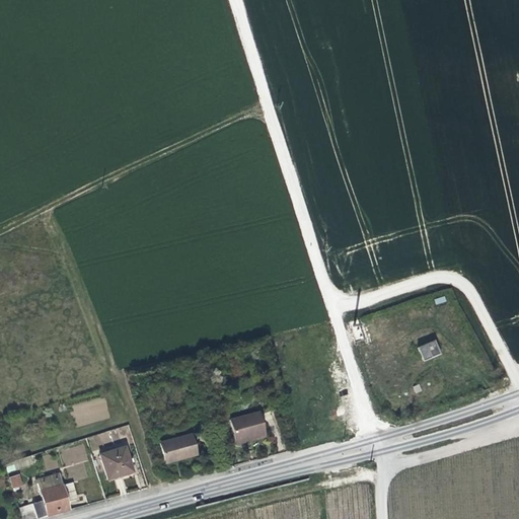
[(436,340),(418,348),(425,363),(443,355),(436,340)]
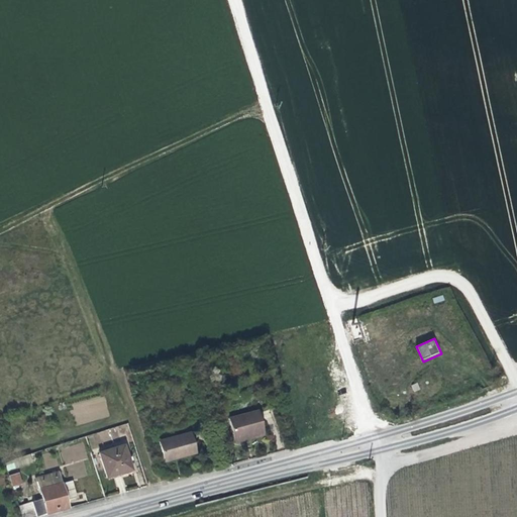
[(103,415),(94,418),(90,401),(72,406),(77,424),(109,416),(107,407),(102,409),(103,415)]
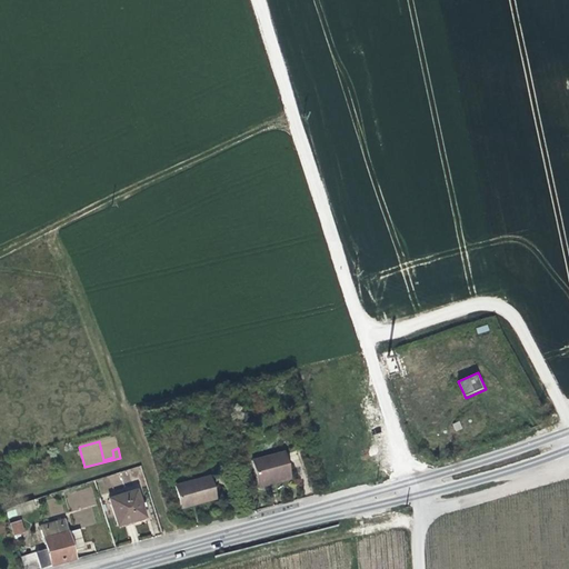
[(250,462),(256,486),(289,478),(285,455),(250,462)]
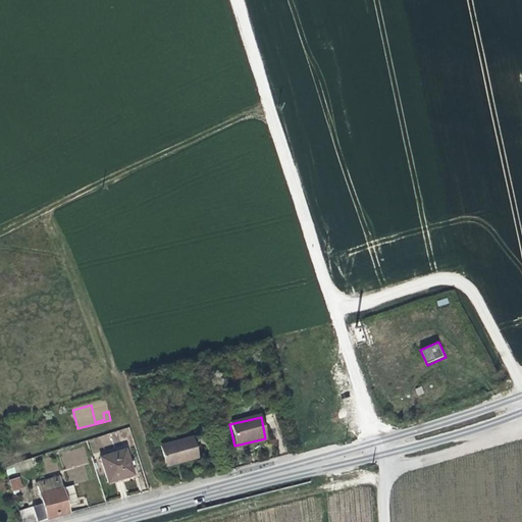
[(157,446),(162,461),(176,459),(177,463),(185,461),(196,458),(190,437),(157,446)]
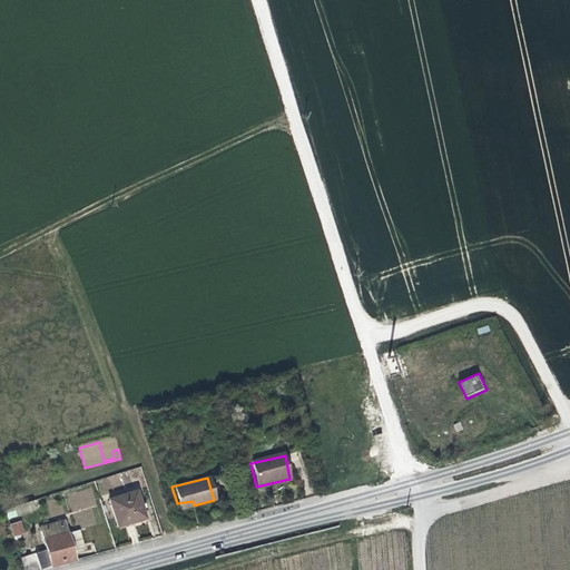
[(290,479),(256,487),(257,492),(276,487),(292,483),(290,479)]
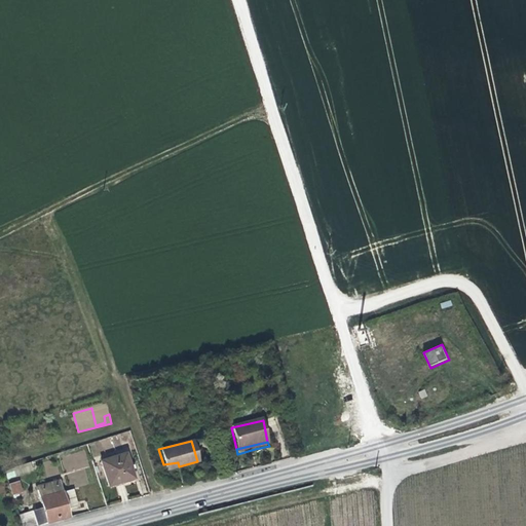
[(133,479),(125,454),(100,462),(107,487),(122,483),(133,479)]
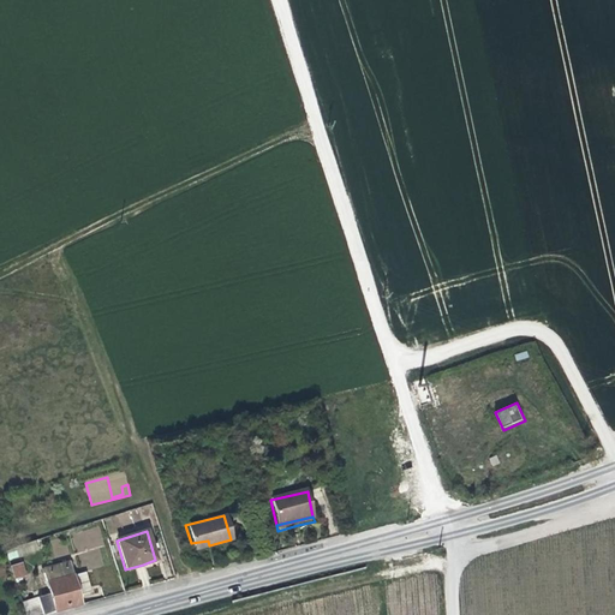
[(36,551),(34,541),(15,547),(5,550),(7,560),(36,551)]
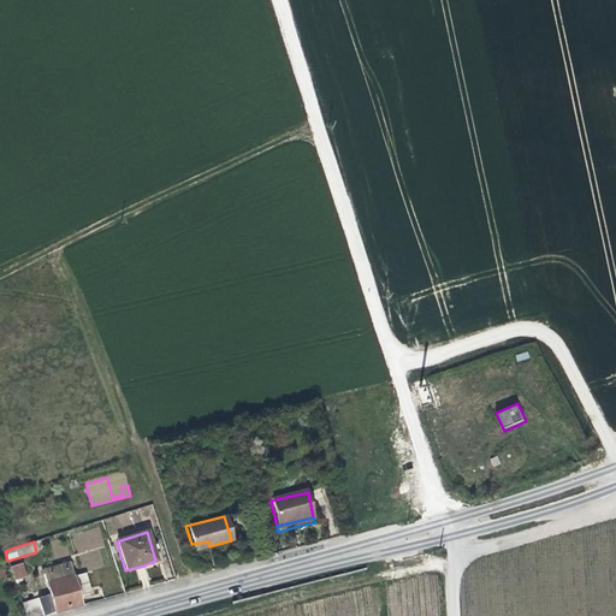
[(45,615),(58,612),(81,605),(78,596),(72,576),(69,562),(41,570),(48,594),(21,604),(24,615),(45,615)]
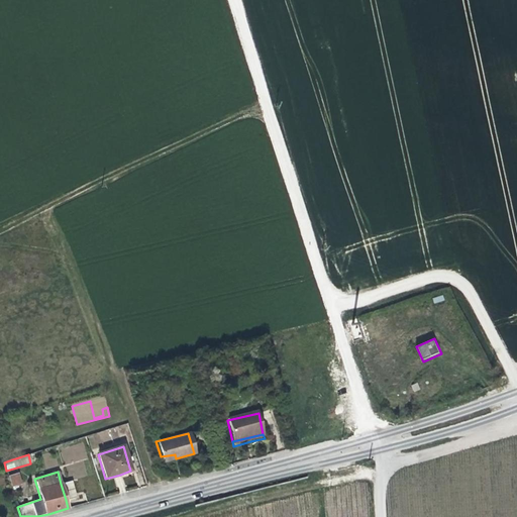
[(10,475),(11,486),(22,485),(20,473),(10,475)]
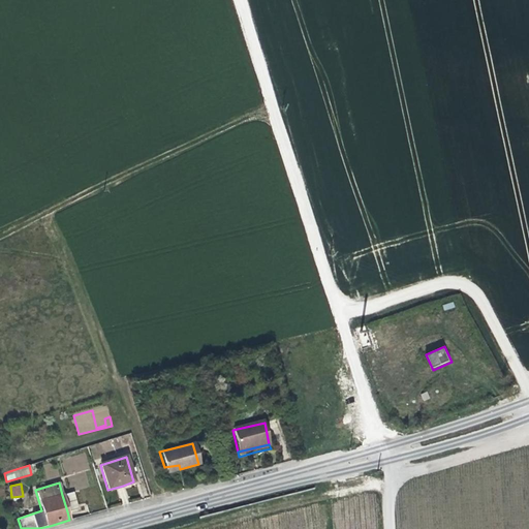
[(62,495),(67,511),(78,508),(73,492),(62,495)]
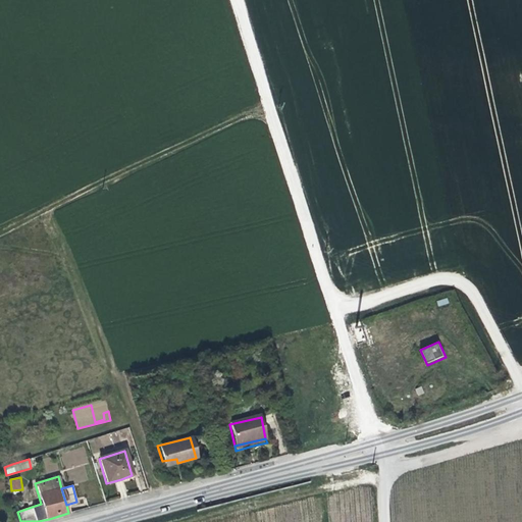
All buildings are outlined.
